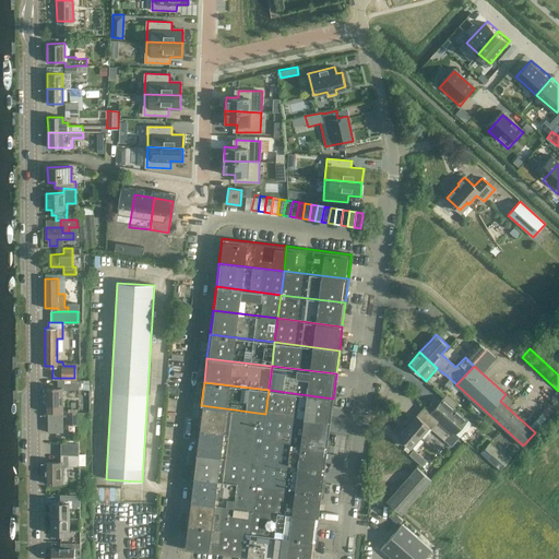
[(62,388),(45,388),(45,412),(48,412),(48,432),(63,431),(62,388)]
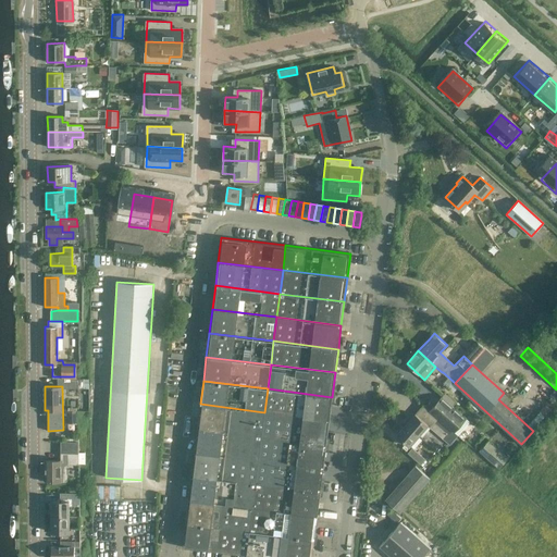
[(332,397),(268,388),(264,412),(330,420),(332,397)]
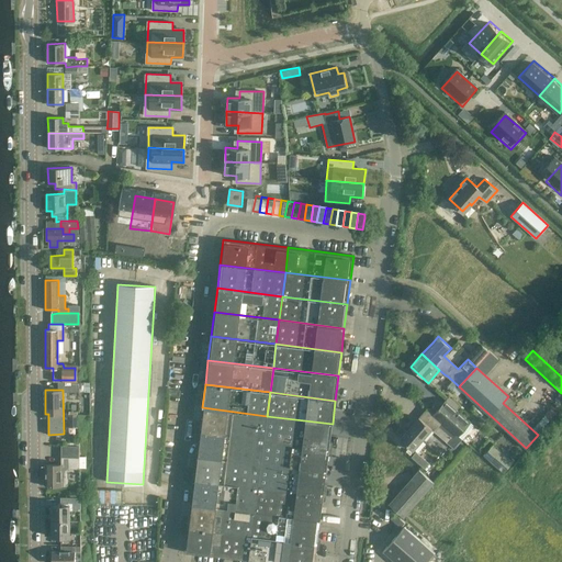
[(450,395),(447,400),(453,405),(457,401),(450,395)]
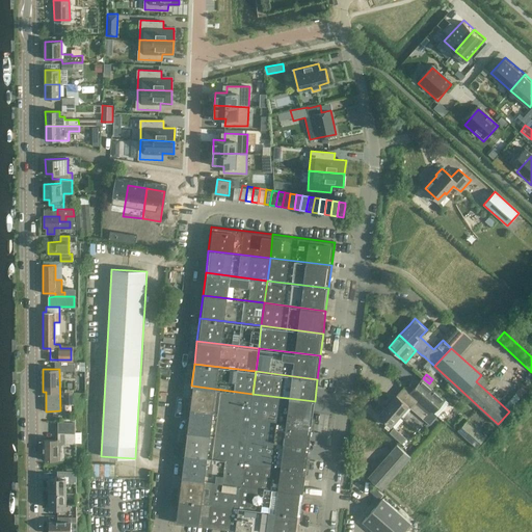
[(422,378),(410,391),(434,411),(446,399),(422,378)]
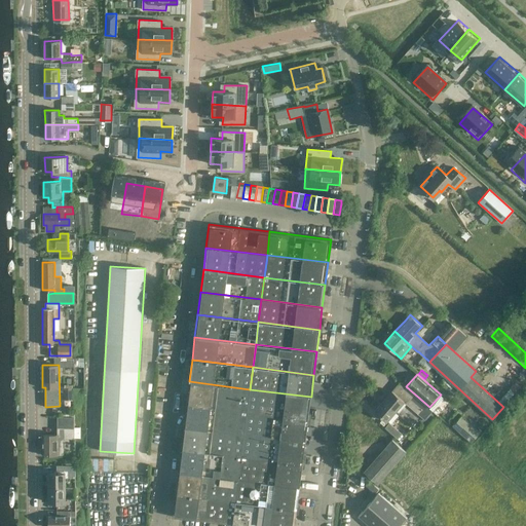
[(250,389),(189,381),(186,404),(247,411),(250,389)]
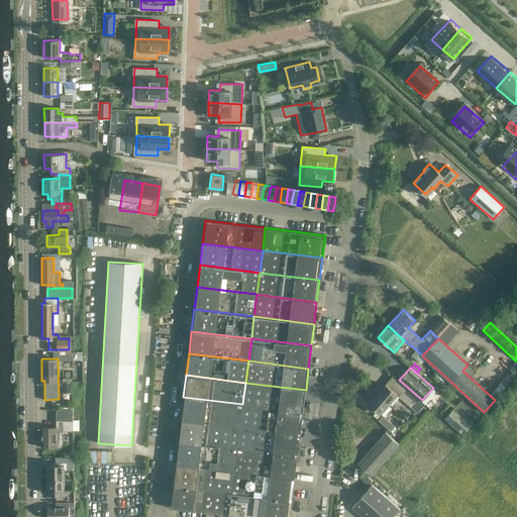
[(399,380),(393,376),(377,394),(389,404),(397,395),(418,413),(425,405),(421,402),(422,400),(399,380)]
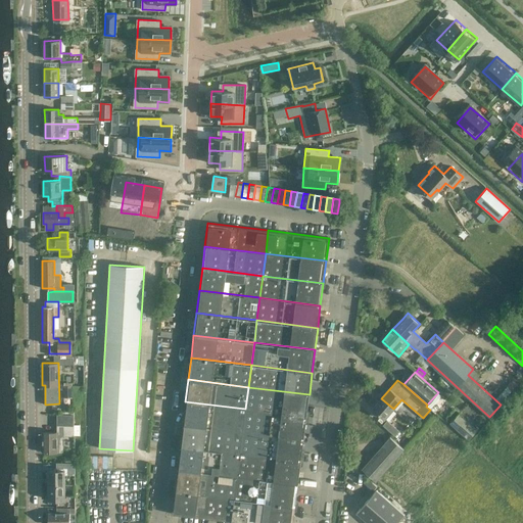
[(73,396),(73,382),(63,382),(64,396),(73,396)]
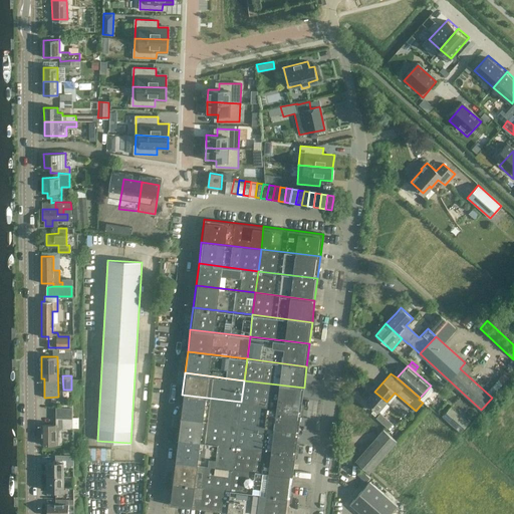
[(304,388),(244,380),(241,402),(301,410),(304,388)]
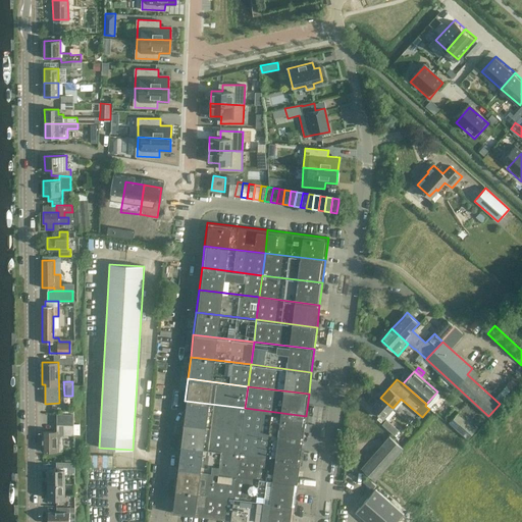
[(393,408),(380,398),(372,407),(383,418),(393,408)]
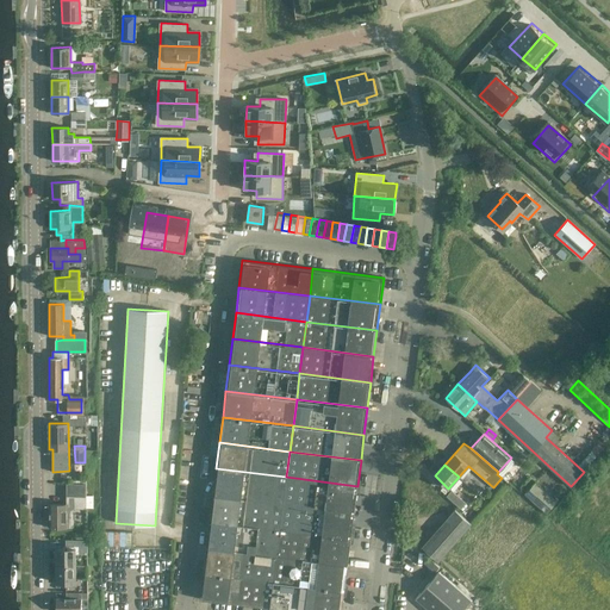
[(286,477),(216,468),(212,495),(284,503),(286,477)]
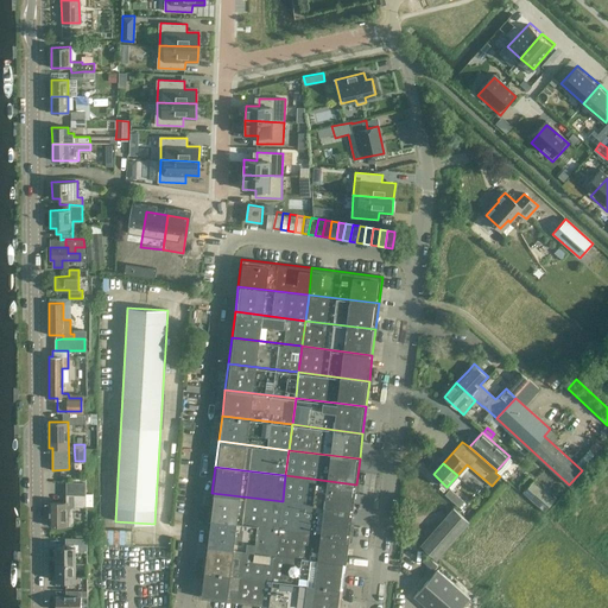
[(356,485),(285,475),(283,501),(353,511),(356,485)]
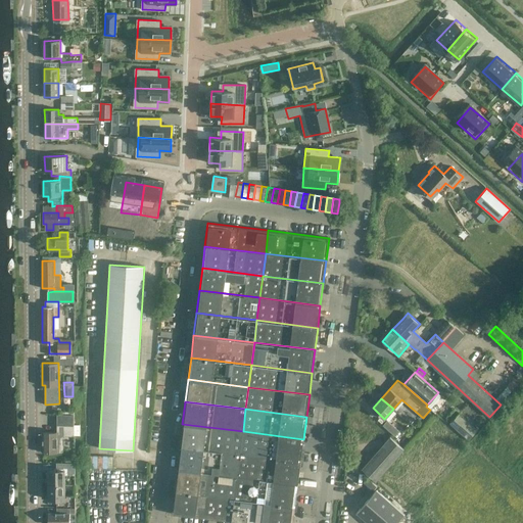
[(458,416),(452,422),(468,436),(474,429),(458,416)]
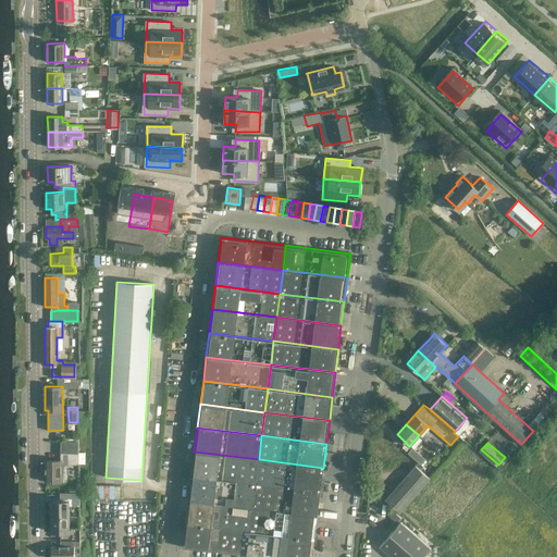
[(408,453),(421,465),(425,459),(412,448),(408,453)]
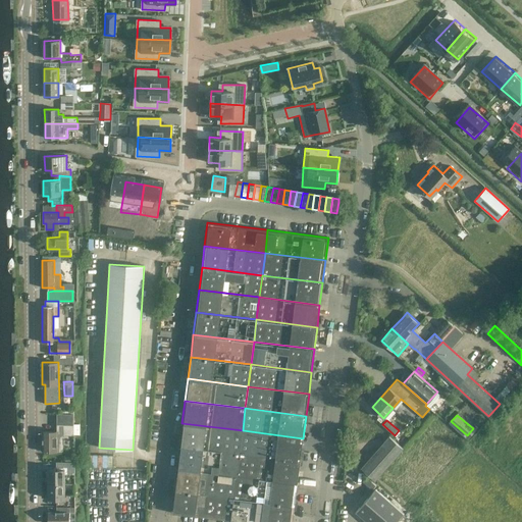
[(243,430),(181,423),(176,468),(237,475),(240,453),(243,430)]
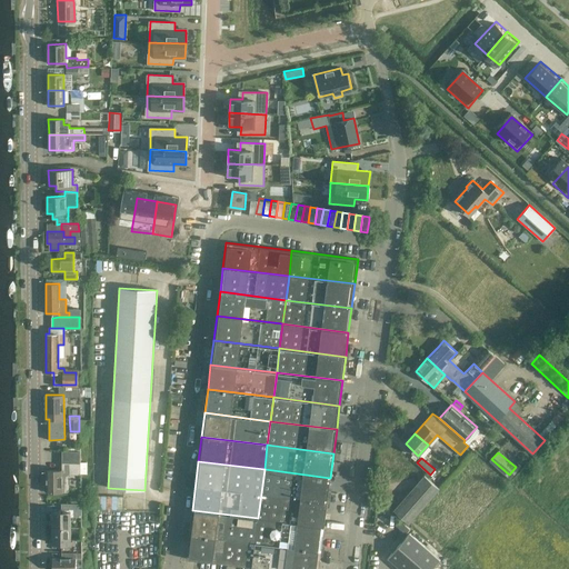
[(67,491),(67,473),(80,473),(81,462),(62,462),(62,470),(46,470),(47,492),(67,491)]
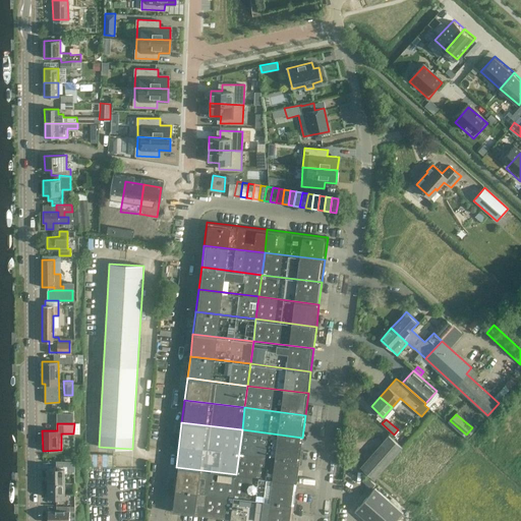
[(302,438),(242,429),(239,452),(300,460),(302,438)]
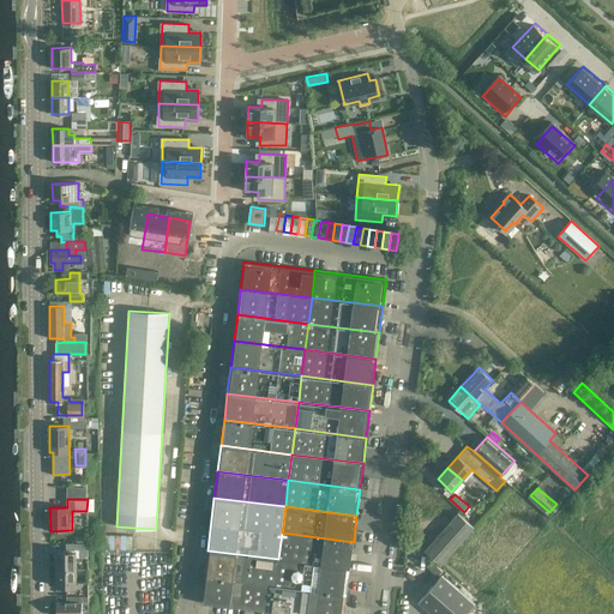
[(425,551),(441,565),(475,528),(458,513),(425,551)]
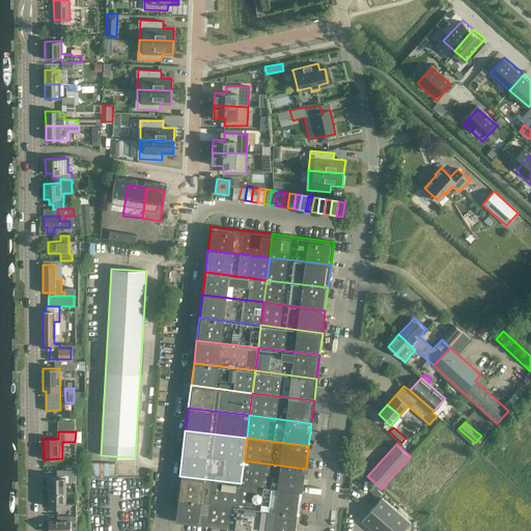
[(306,469),(244,460),(241,483),(303,492),(306,469)]
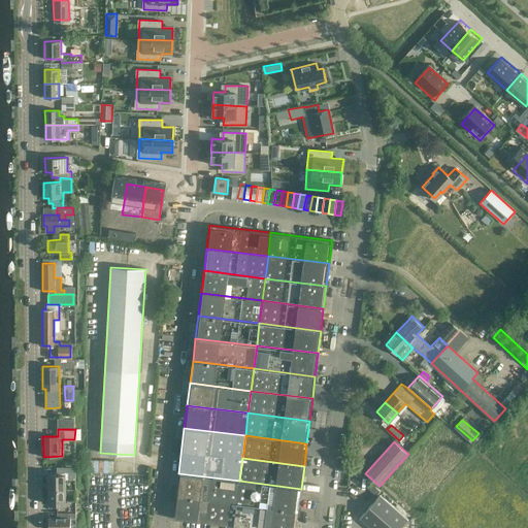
[(48,474),(48,489),(65,489),(64,479),(74,479),(74,467),(57,467),(57,474),(48,474)]
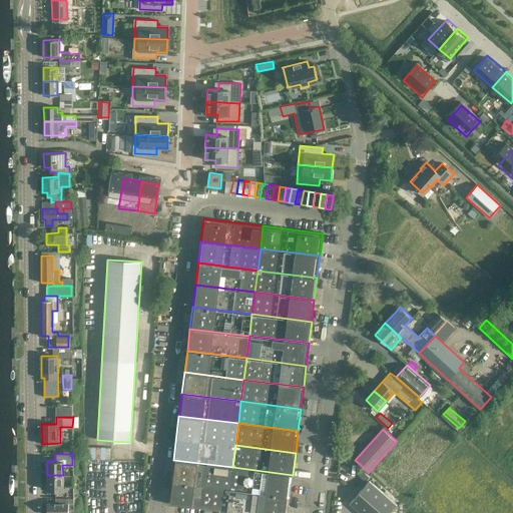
[(232,467),(173,460),(170,481),(230,489),(232,467)]
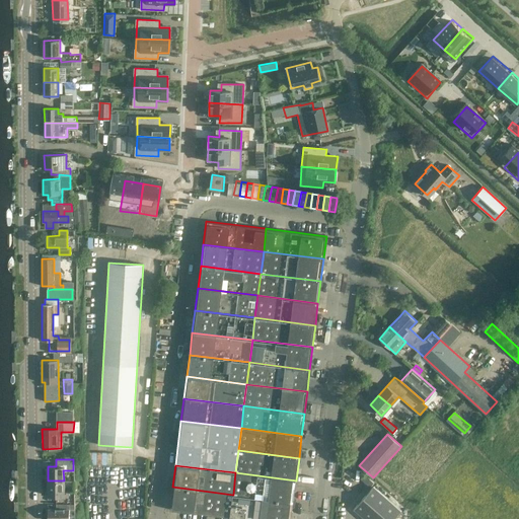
[(296,480),(235,472),(233,495),(293,502),(296,480)]
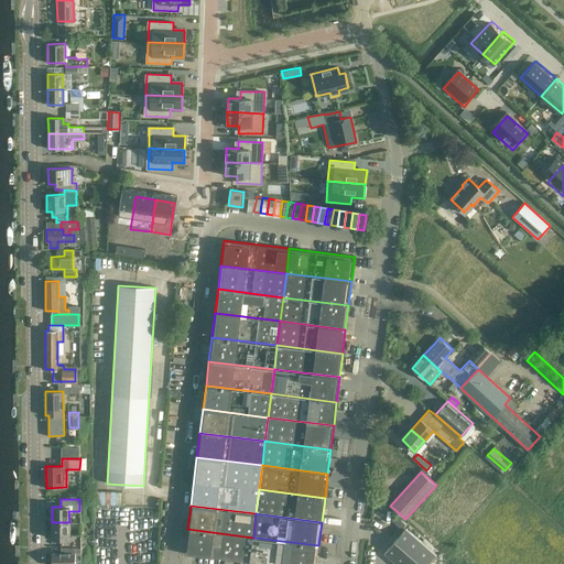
[(69,522),(52,522),(52,539),(61,539),(61,546),(80,546),(80,533),(69,533),(69,522)]
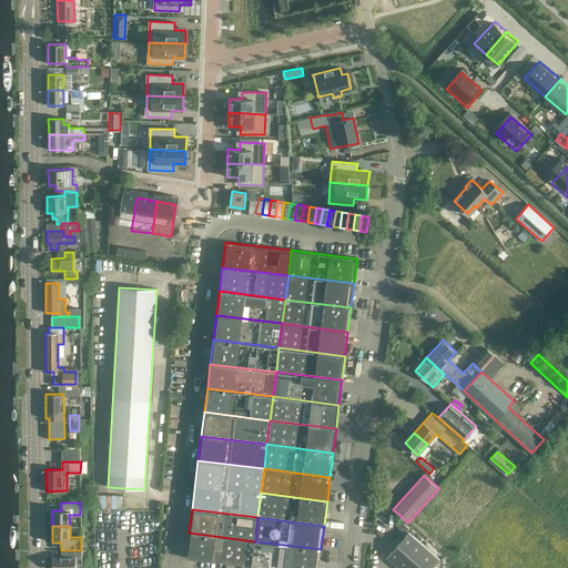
[(409,531),(392,550),(387,557),(398,567),(430,567),(439,559),(409,531)]
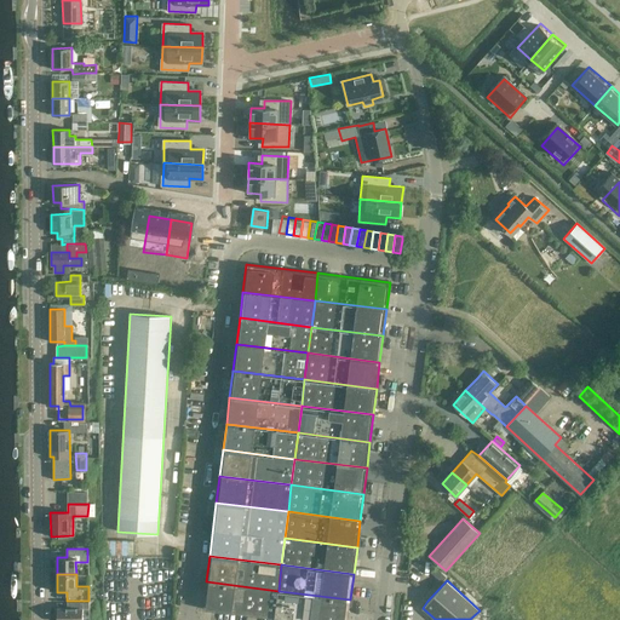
[(279,591),(206,581),(204,601),(202,609),(275,618),(279,591)]
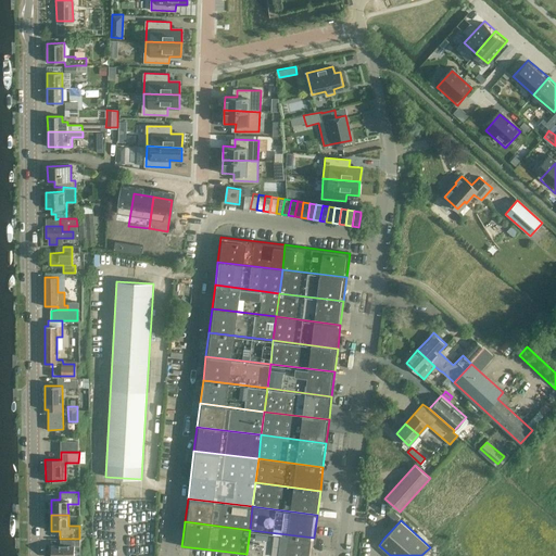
[(312,555),(314,538),(250,530),(247,554),(260,555),(312,555)]
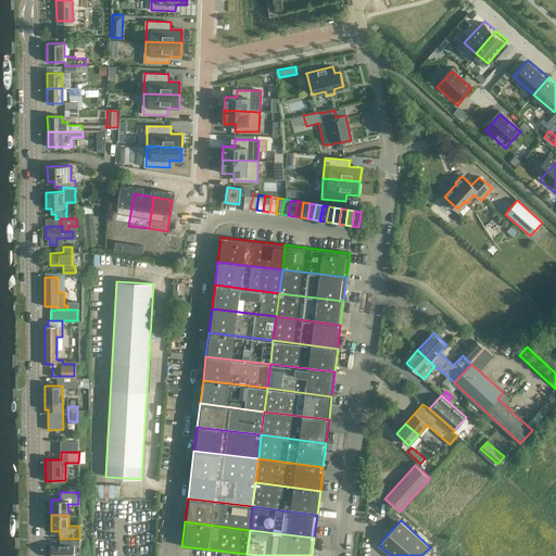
[(79,539),(60,539),(61,545),(51,545),(51,555),(74,555),(74,545),(79,545),(79,539)]
